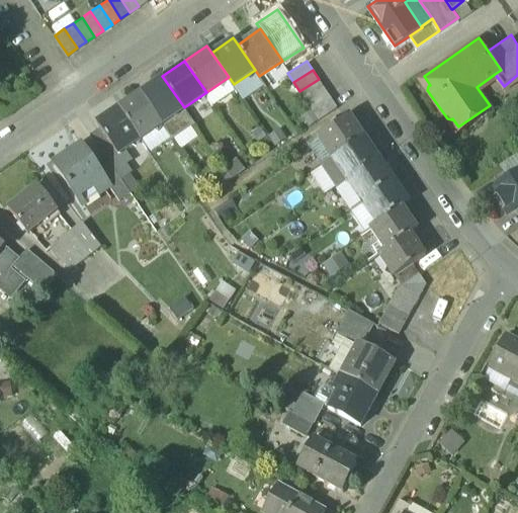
[(184,107),(162,76),(141,90),(163,122),(184,107)]
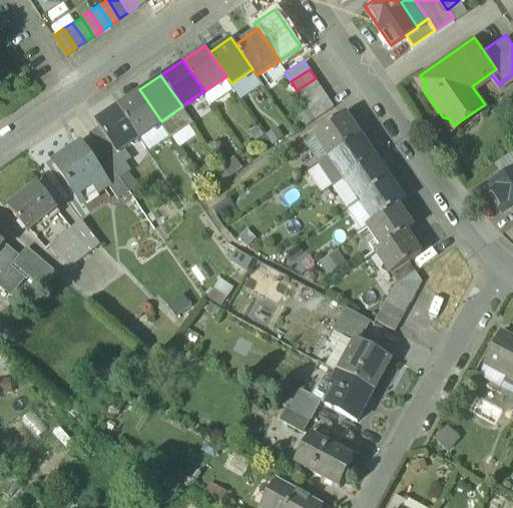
[(316,78),(297,90),(303,98),(322,86),(316,78)]
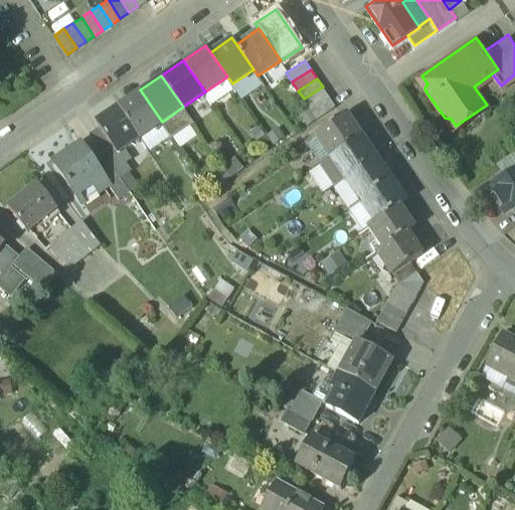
[(323,87),(304,99),(310,108),(329,96),(323,87)]
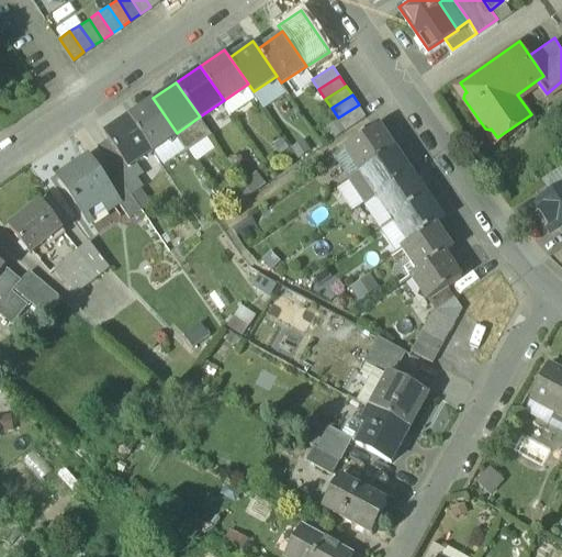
[(153,98),(128,114),(153,148),(177,133),(153,98)]
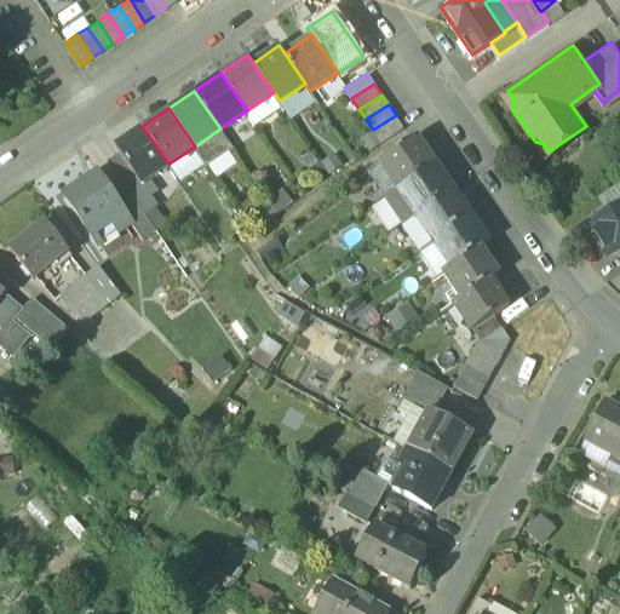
[(396,115),(373,130),(382,141),(403,126),(396,115)]
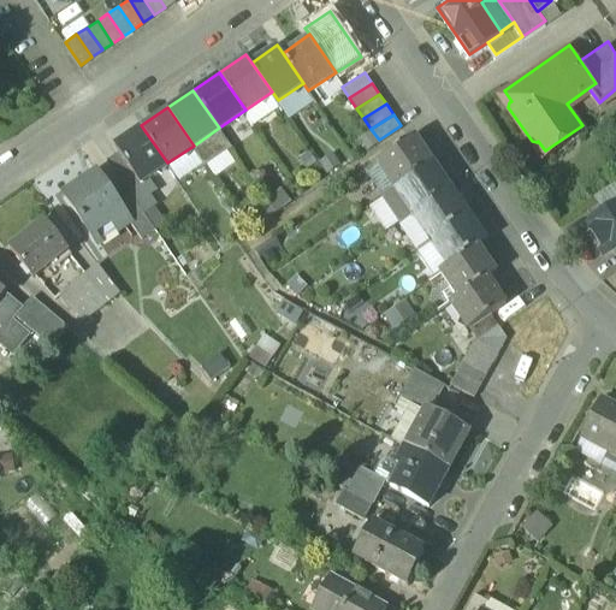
[(167,163),(141,125),(116,143),(119,148),(142,181),(167,163)]
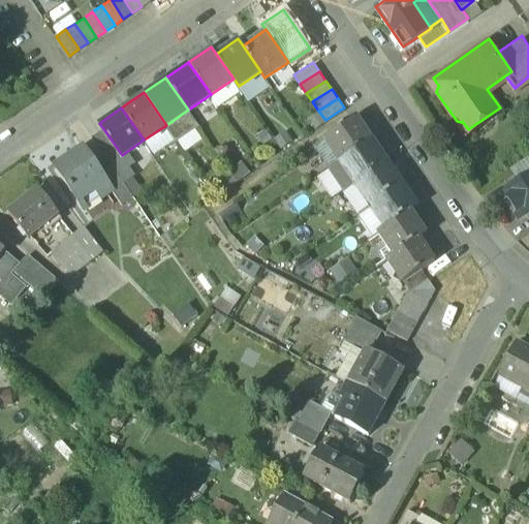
[(356,114),(324,136),(340,159),(372,136),(356,114)]
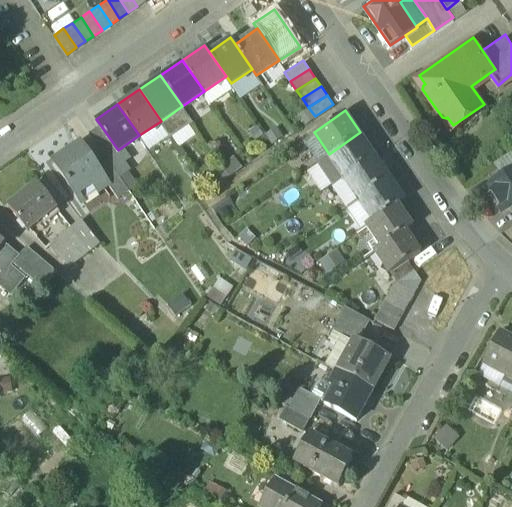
[(118,150),(99,123),(89,130),(107,157),(118,150)]
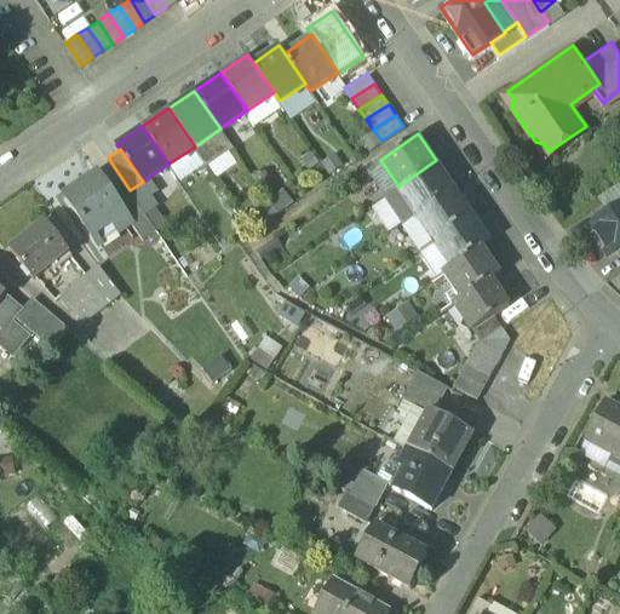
[(436,160),(399,187),(415,213),(454,187),(436,160)]
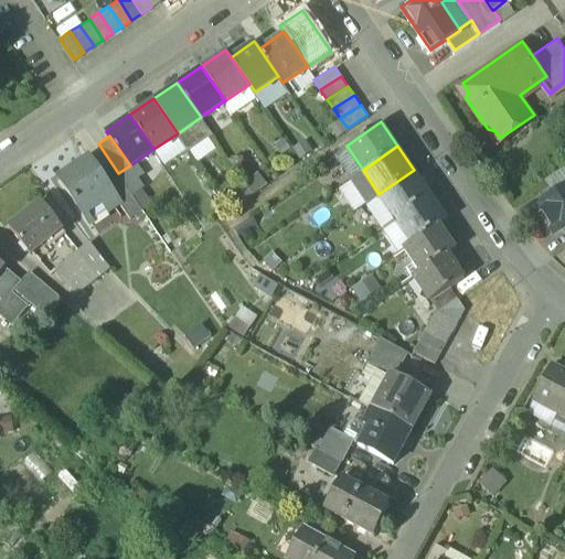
[(108,180),(94,159),(91,156),(78,162),(60,176),(77,202),(80,201),(91,219),(120,200),(121,199),(108,180)]
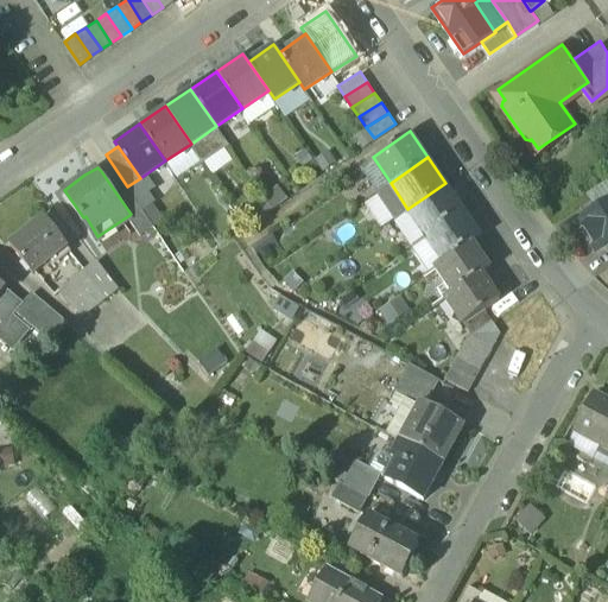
[(407,209),(391,183),(379,190),(397,217),(407,209)]
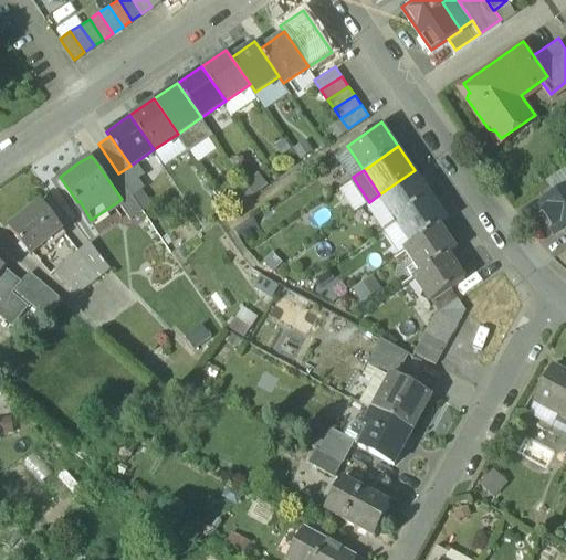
[(415,170),(379,194),(396,218),(430,193),(415,170)]
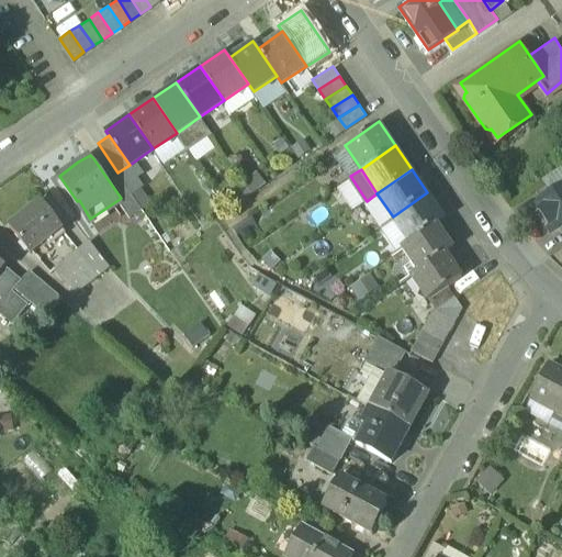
[(142,207),(117,173),(108,179),(121,198),(120,199),(130,215),(142,207)]
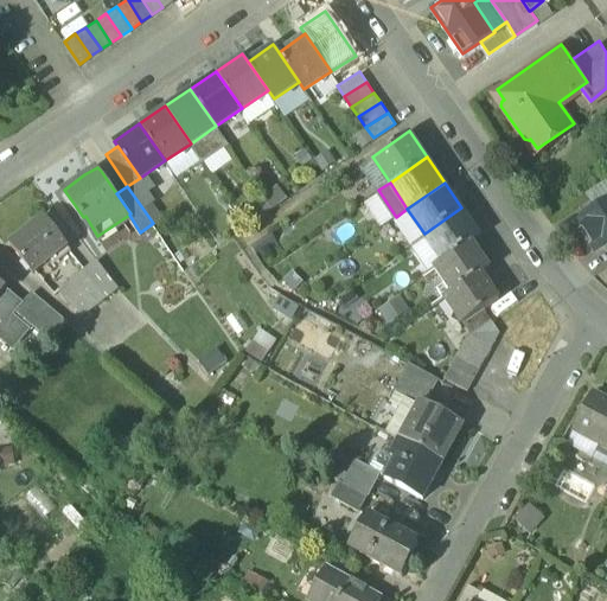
[(606,198),(577,219),(596,248),(606,240),(606,198)]
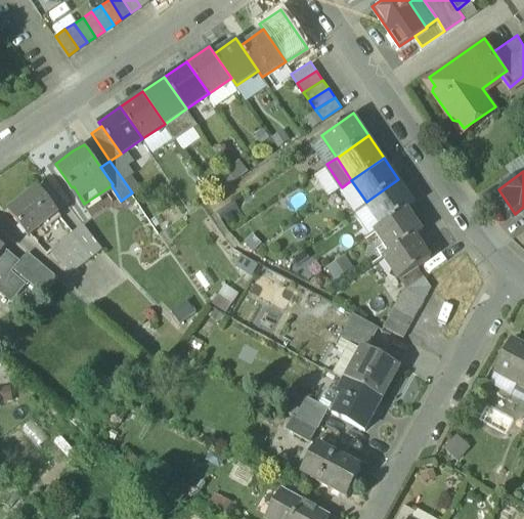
[(398,179),(366,202),(382,225),(407,207),(413,203),(398,179)]
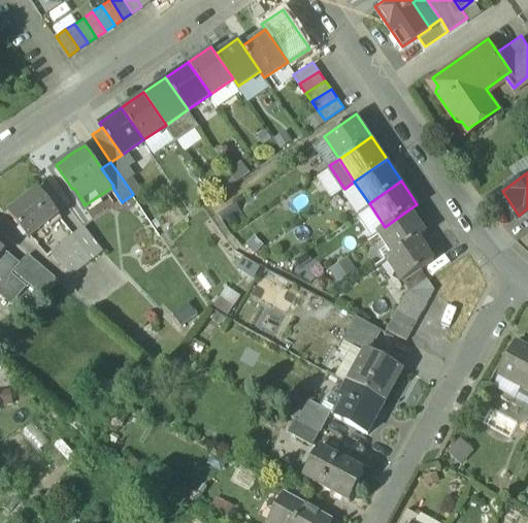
[(58,211),(39,187),(9,210),(29,235),(48,219),(51,223),(60,216),(57,213),(58,211)]
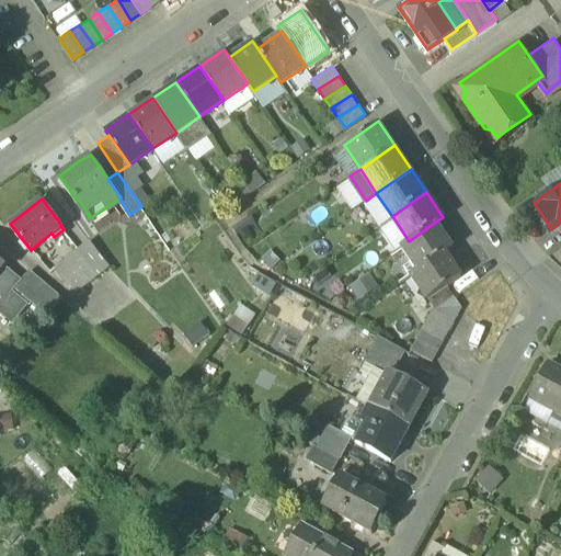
[(409,241),(402,246),(418,269),(445,250),(453,245),(436,222),(409,241)]
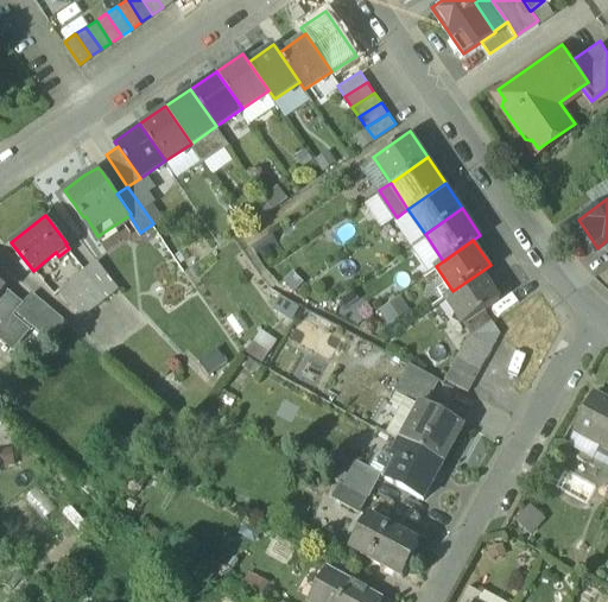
[(119,286),(96,258),(84,267),(96,283),(70,303),(82,315),(119,286)]
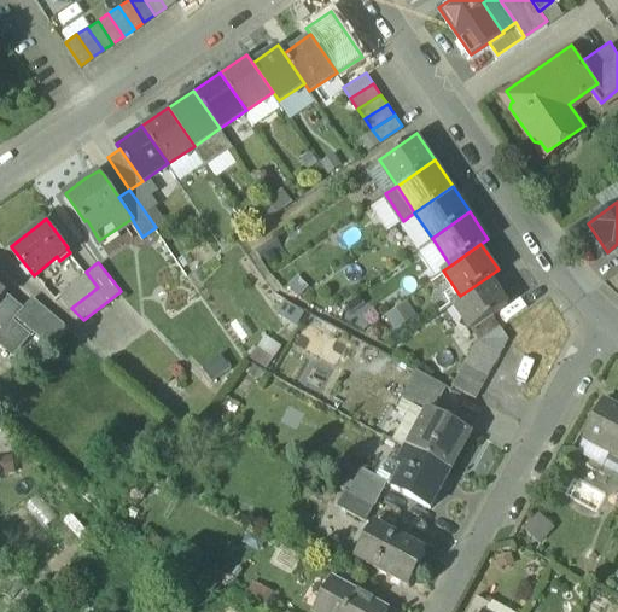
[(86,272),(59,292),(71,308),(98,287),(86,272)]
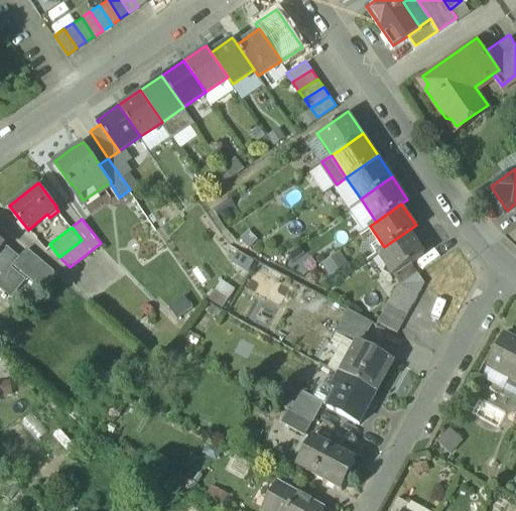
[(384,247),(377,252),(393,274),(411,261),(425,252),(409,230),(384,247)]
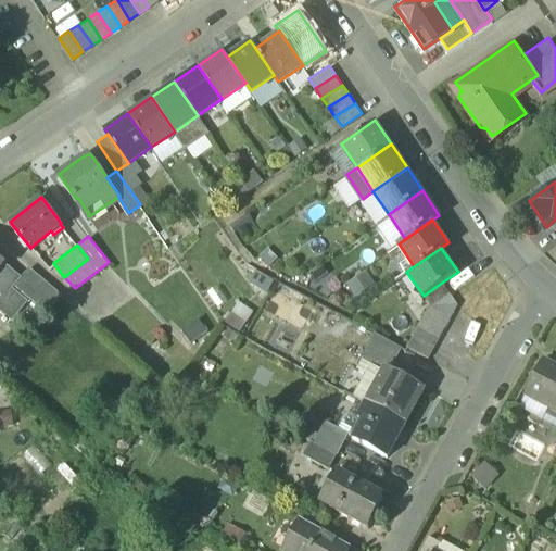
[(21,273),(5,260),(0,266),(0,287),(4,291),(0,296),(0,302),(14,315),(28,298),(12,283),(15,279),(21,273)]
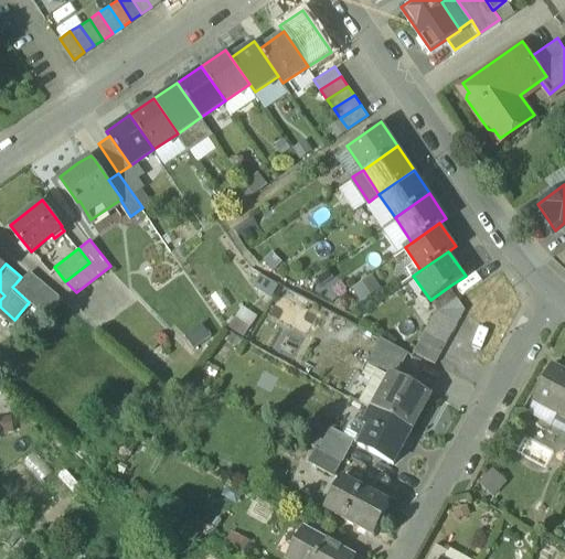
[(63,296),(30,268),(21,277),(16,283),(49,312),(63,296)]
